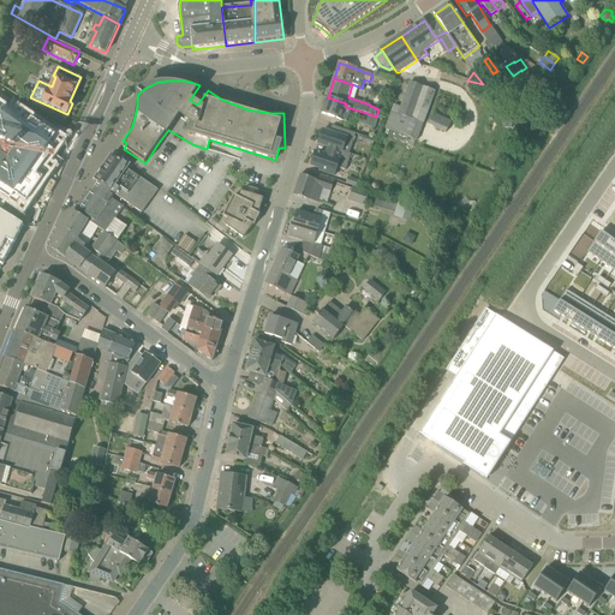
[(417,141),(435,91),(410,83),(401,108),(394,106),(386,129),(417,141)]
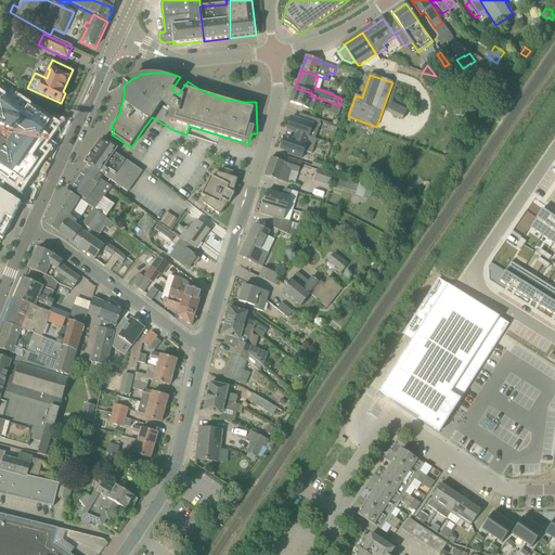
[(313,110),(317,98),(311,97),(312,93),(296,88),(291,102),(313,110)]
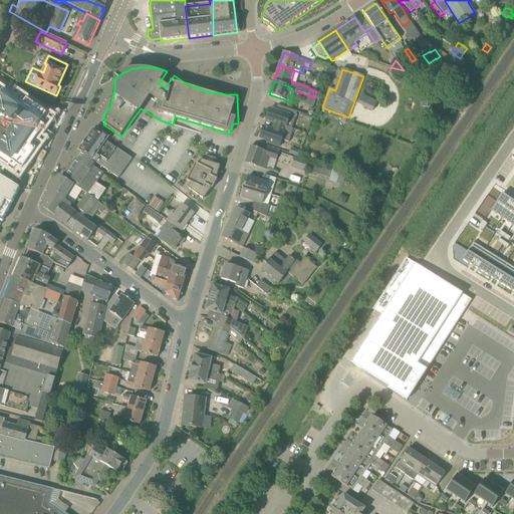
[(312,108),(316,97),(314,97),(306,94),(302,104),(312,108)]
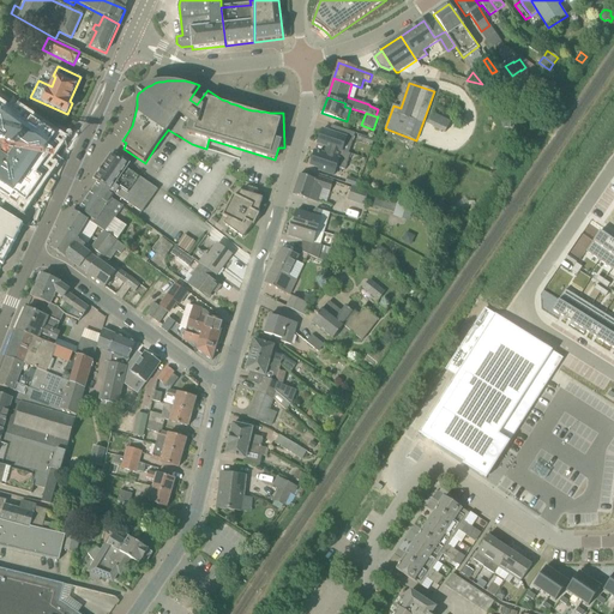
[(428,122),(446,132),(450,122),(432,114),(428,122)]
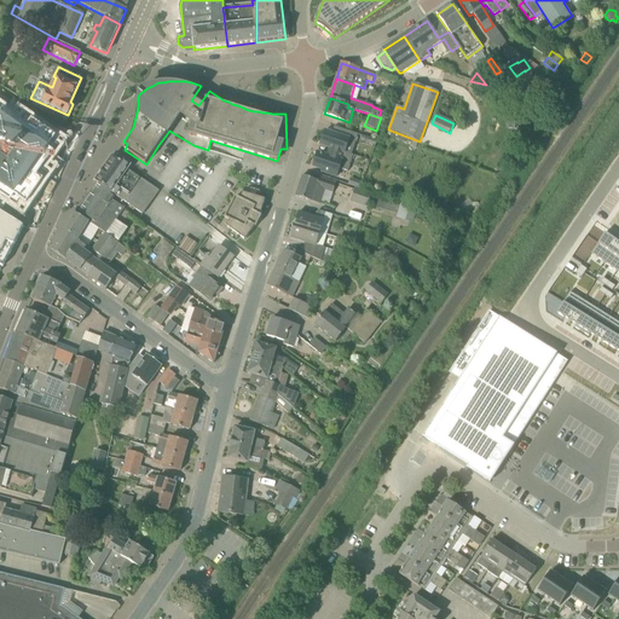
[(0,204),(13,213),(17,207),(27,213),(34,200),(32,198),(35,194),(36,195),(45,181),(39,178),(42,173),(45,169),(45,168),(50,160),(44,156),(50,146),(15,126),(11,132),(5,128),(6,128),(3,126),(1,126),(0,125),(0,204)]
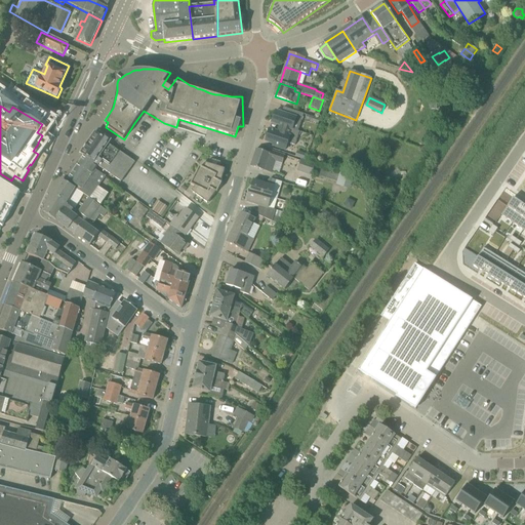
[(276,111),(272,123),(281,126),(293,130),(296,123),(300,124),(304,114),(287,109),(285,114),(276,111)]
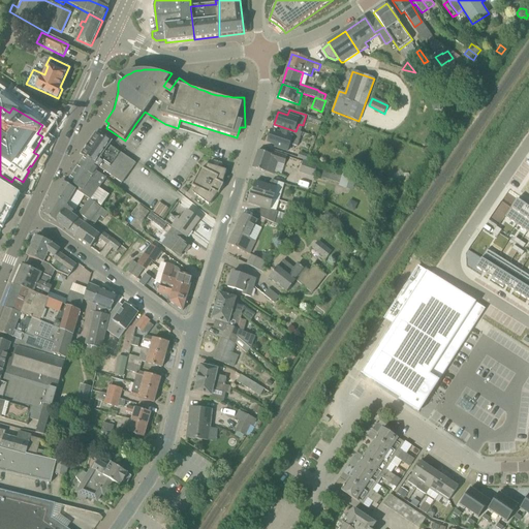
[(298,147),(302,133),(296,131),(283,127),(281,133),(272,130),(268,143),(276,145),(275,147),(287,151),(289,144),(298,147)]
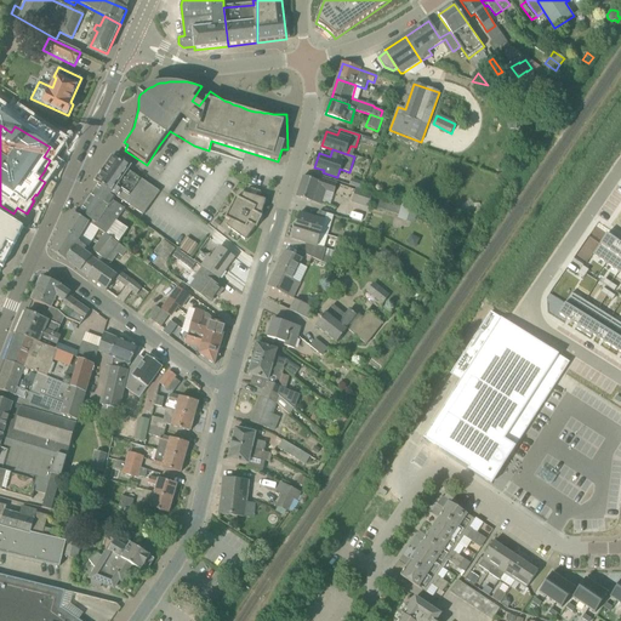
[(130,171),(132,166),(119,158),(118,160),(113,158),(96,182),(100,184),(117,197),(143,216),(160,192),(130,171)]
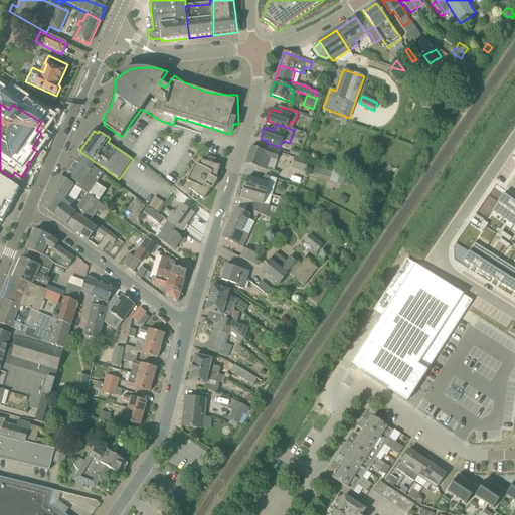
[(267,170),(271,159),(277,161),(280,153),(266,149),(265,151),(251,147),(245,164),(267,170)]
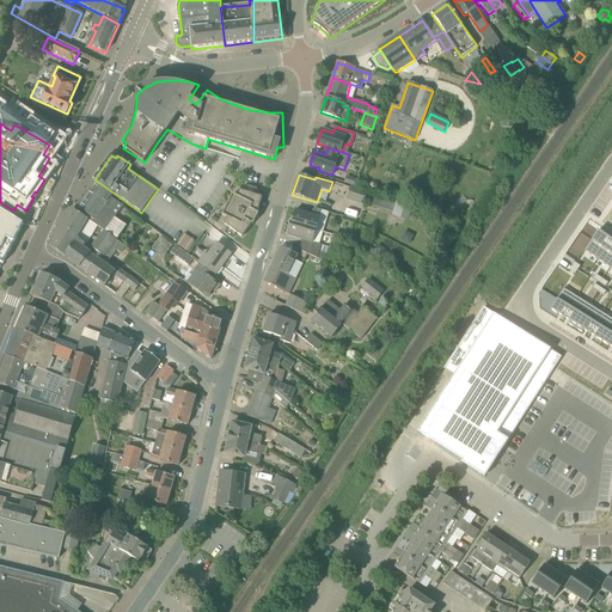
[(355,187),(357,181),(347,176),(344,183),(355,187)]
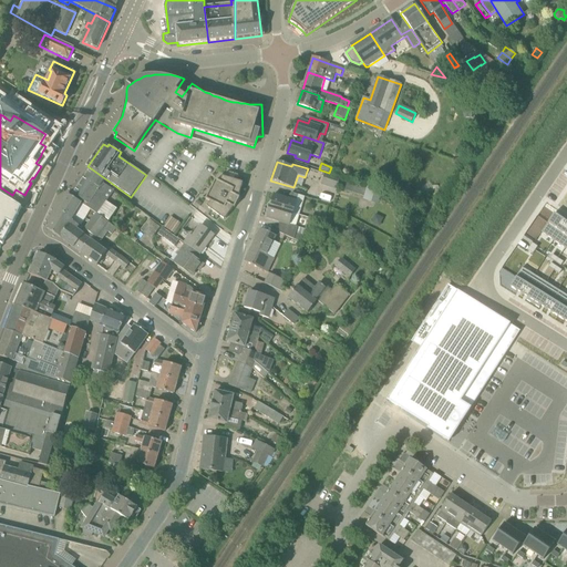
[(91,168),(73,194),(88,204),(85,206),(96,214),(109,223),(117,209),(107,202),(95,194),(103,183),(106,179),(91,168)]
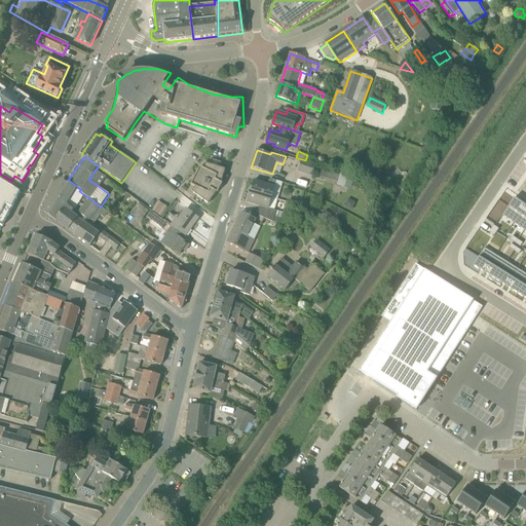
[(222,184),(225,171),(220,168),(221,163),(214,160),(212,165),(207,164),(204,170),(200,167),(191,185),(195,187),(192,192),(197,196),(194,200),(200,205),(203,200),(209,204),(218,193),(222,184)]
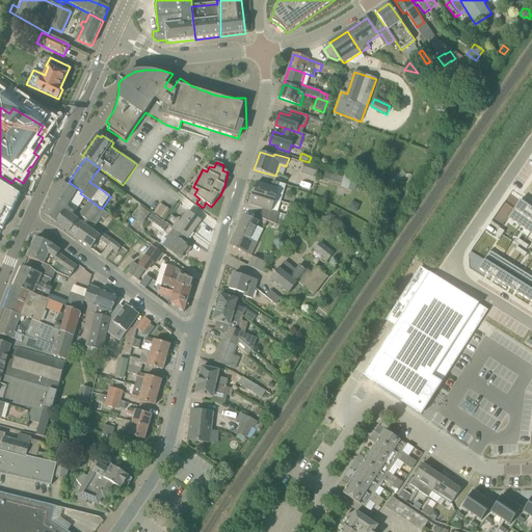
[(316,179),(319,167),(306,162),(301,174),(316,179)]
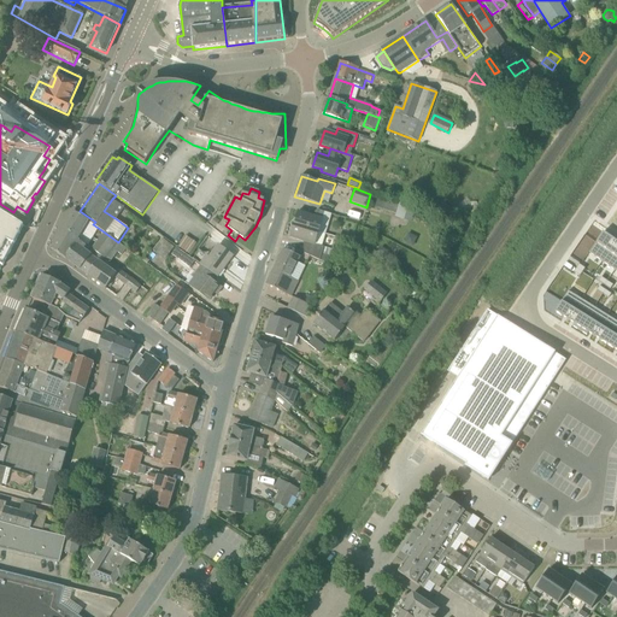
[(395,215),(399,205),(378,199),(376,209),(395,215)]
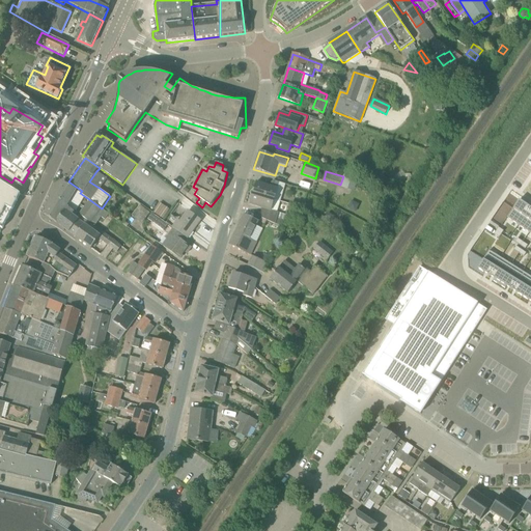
[(341,187),(355,190),(357,177),(343,175),(341,187)]
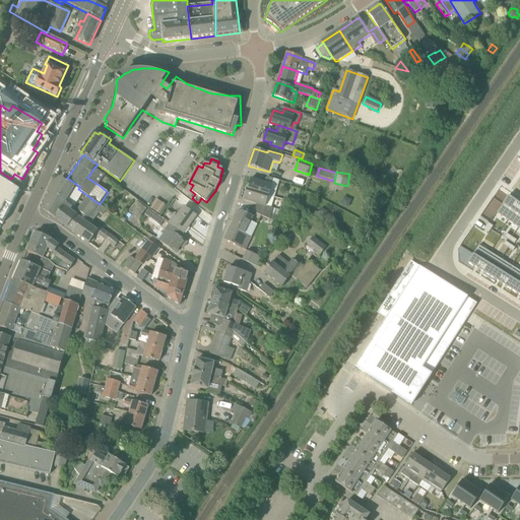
[(274,197),(279,180),(267,176),(262,182),(251,179),(248,190),(274,197)]
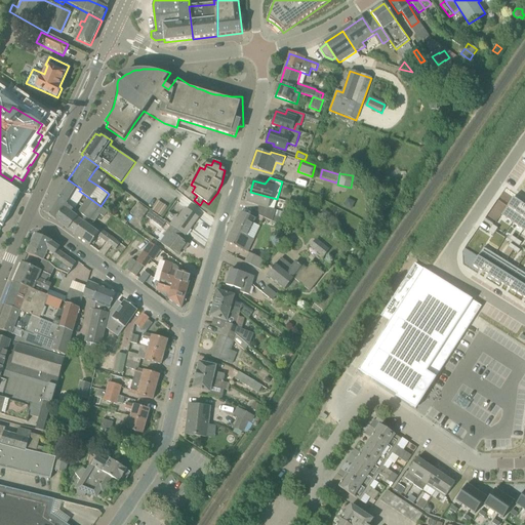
[(67,204),(76,189),(63,180),(53,197),(67,204)]
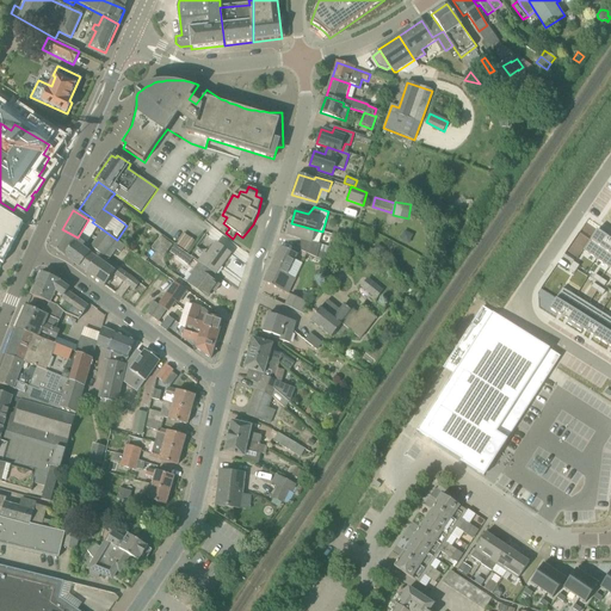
[(0,261),(2,264),(4,264),(10,252),(24,224),(24,223),(0,214),(1,213),(0,211),(0,261)]
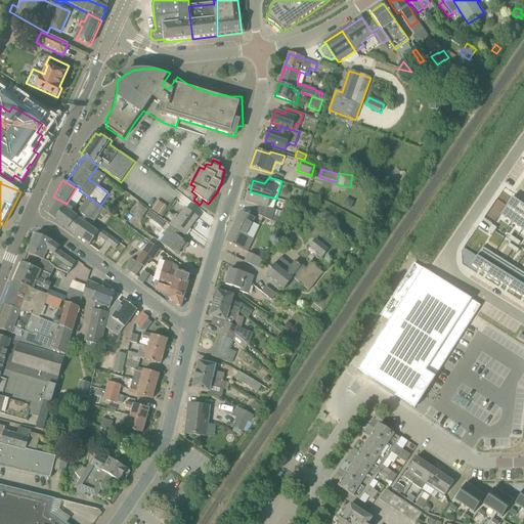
[(276,199),(250,191),(247,202),(262,207),(259,215),(264,217),(269,220),(272,221),(278,223),(280,215),(274,213),(275,210),(273,210),(276,199)]
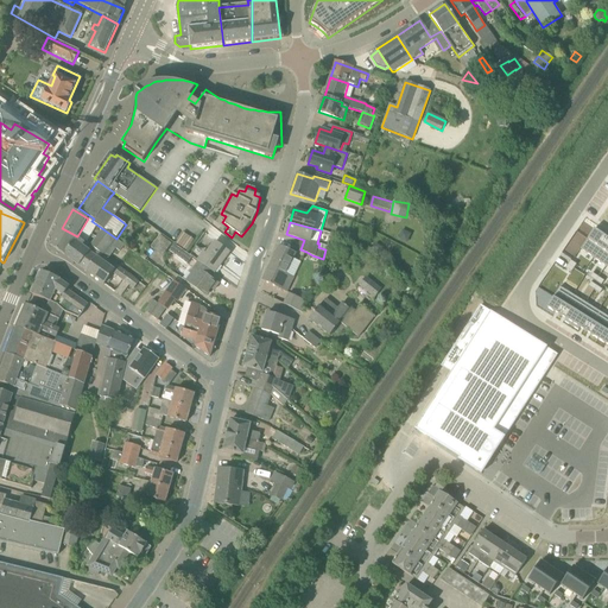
[(76,238),(77,236),(62,228),(50,246),(65,255),(70,246),(78,238),(76,238)]
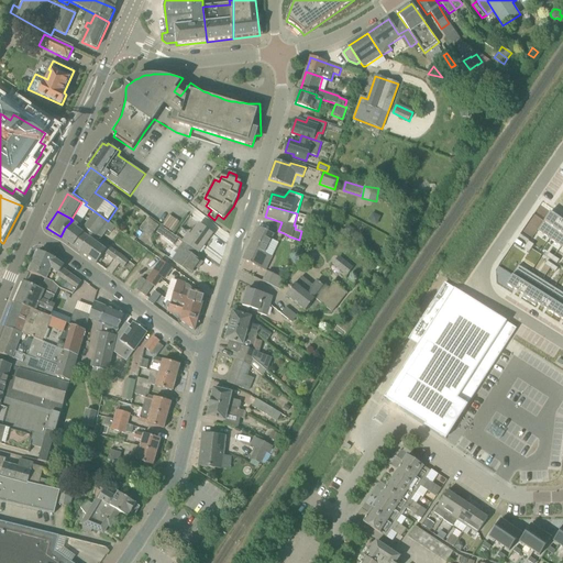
[(116,227),(108,221),(96,212),(85,227),(79,223),(79,224),(73,220),(65,228),(61,236),(80,251),(89,239),(92,241),(96,236),(100,241),(108,230),(111,233),(116,227)]
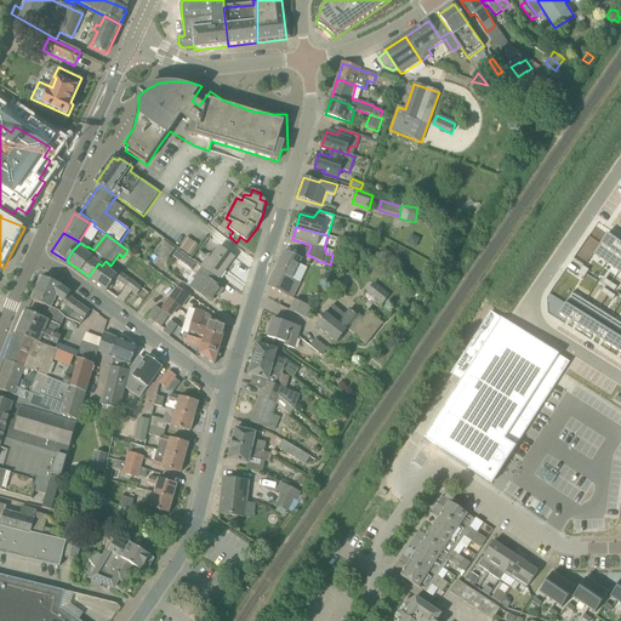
[(198,245),(187,237),(178,248),(191,256),(198,245)]
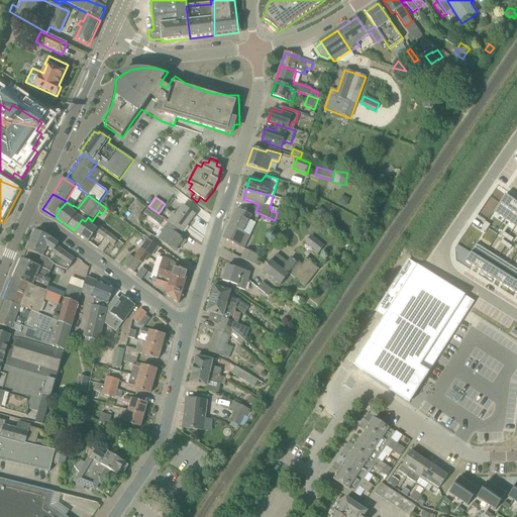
[(145,207),(136,200),(128,210),(138,217),(145,207)]
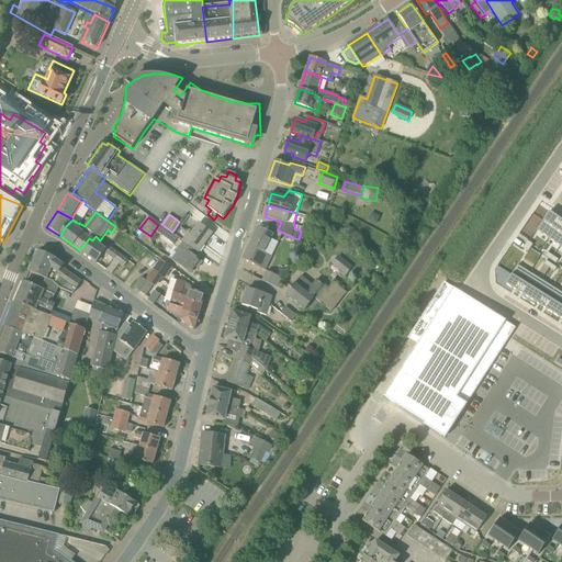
[(559,233),(561,228),(561,227),(551,220),(548,225),(543,231),(540,236),(552,244),(555,238),(559,233)]
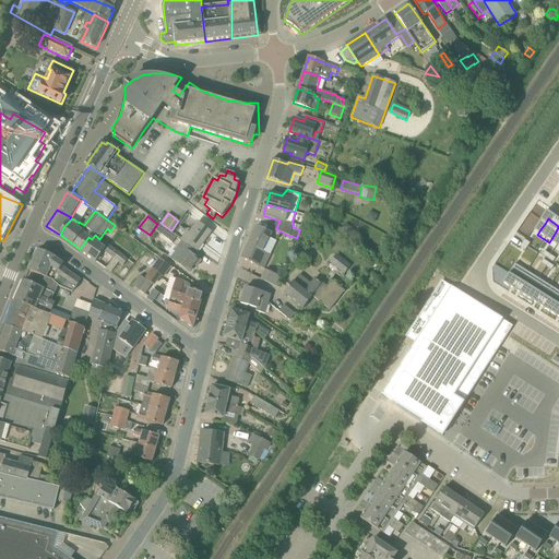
[(197,251),(211,233),(198,222),(189,233),(188,232),(181,239),(183,240),(182,241),(197,251)]
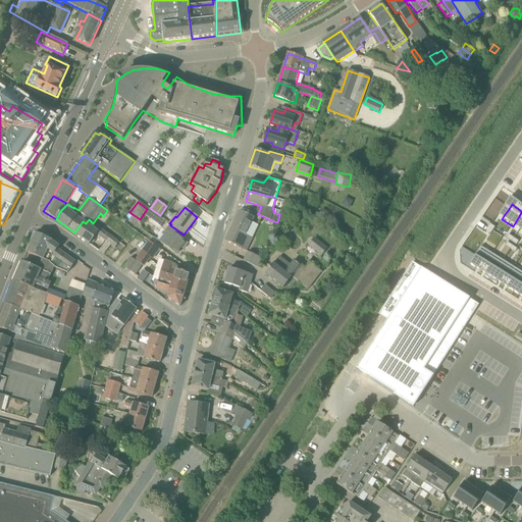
[(333,218),(323,209),(317,217),(326,225),(333,218)]
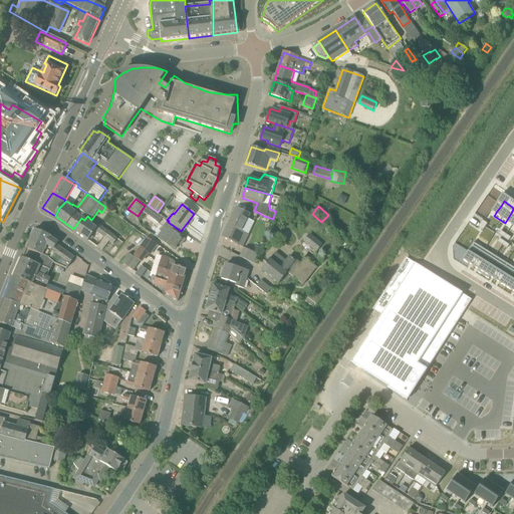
[(148,207),(144,212),(148,215),(152,210),(148,207)]
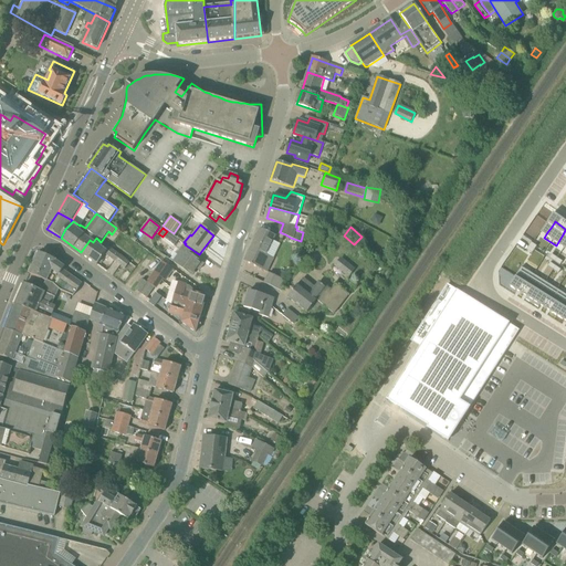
[(269,251),(275,237),(275,236),(260,229),(244,261),(268,272),(275,255),(269,251)]
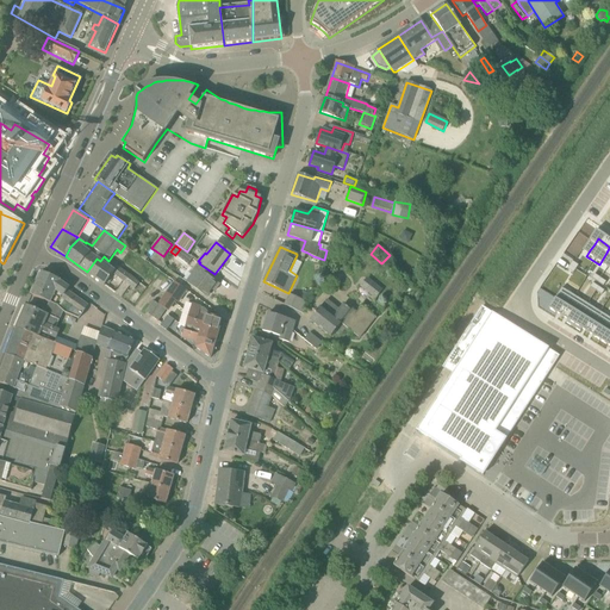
[(599,265),(609,271),(609,248),(607,253),(603,259),(599,265)]
